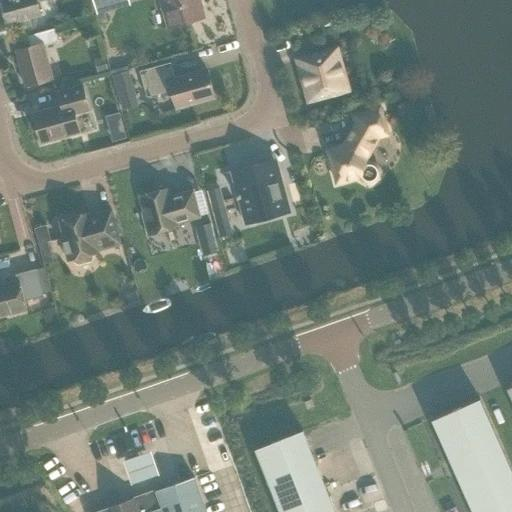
[(35,0),(1,0),(8,23),(39,14),(35,0)]
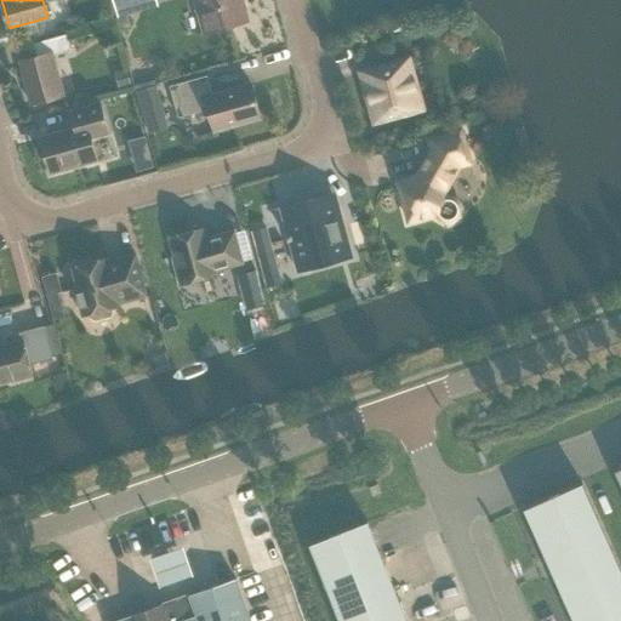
[(155,1),(155,0),(112,0),(115,12),(155,1)]
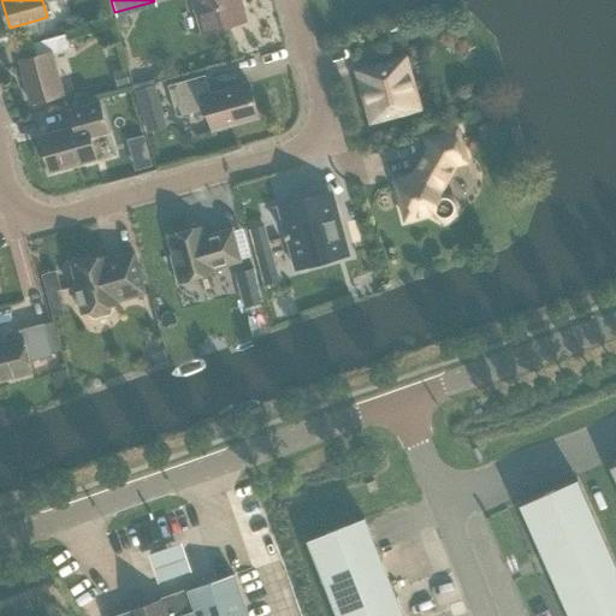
[(246,19),(238,0),(191,0),(195,13),(196,13),(202,33),(246,19)]
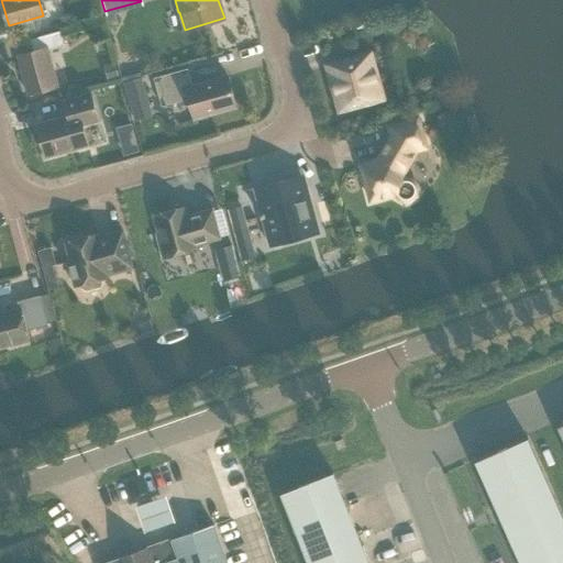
[(64,46),(59,31),(30,39),(33,51),(18,55),(28,95),(57,86),(47,51),(64,46)]
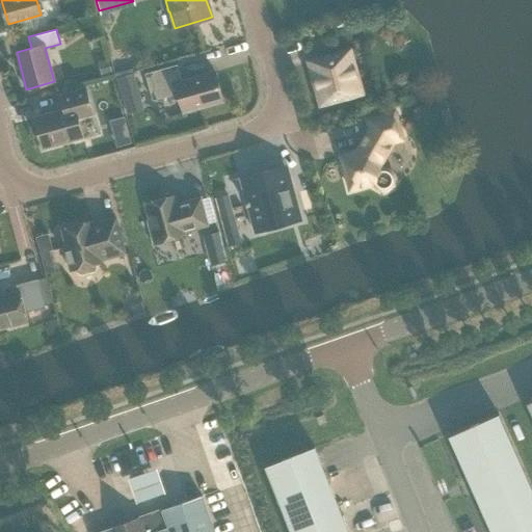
[(356,75),(349,49),(328,55),(328,57),(308,62),(315,88),(318,88),(321,102),(341,97),(342,99),(363,94),(357,75),(356,75)]
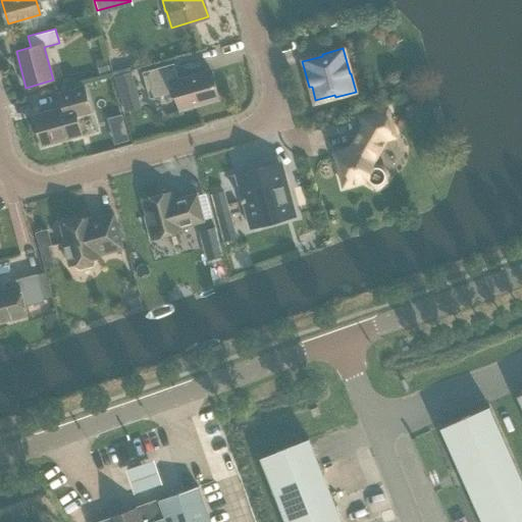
[(110,70),(106,58),(94,61),(97,73),(110,70)]
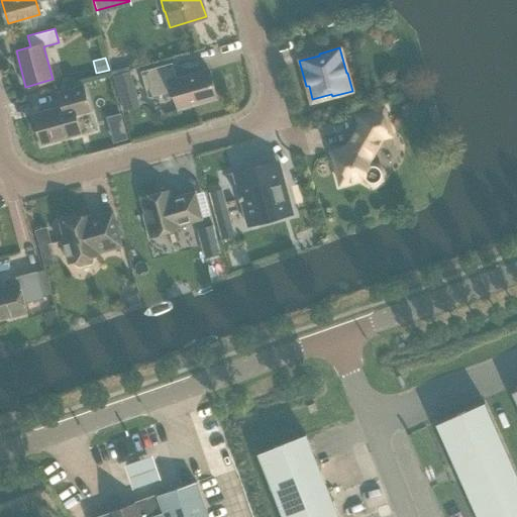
[(178,109),(216,99),(208,70),(176,78),(172,63),(140,72),(147,97),(172,91),(178,109)]
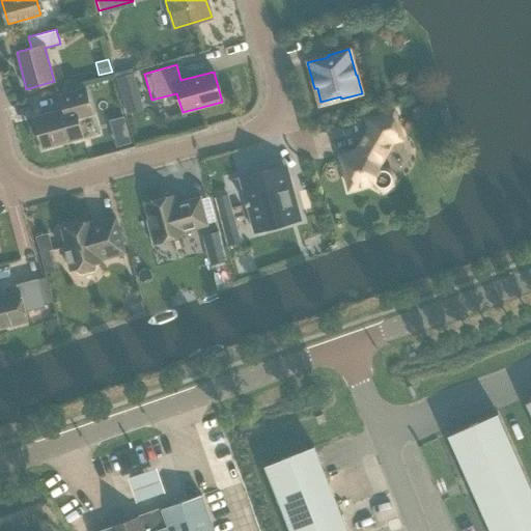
[(138,91),(134,76),(121,80),(127,95),(138,91)]
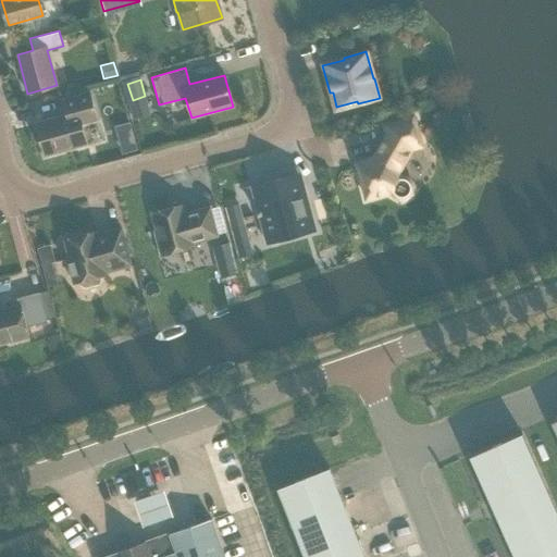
[(96,120),(89,93),(63,100),(66,115),(36,123),(45,156),(87,144),(82,124),(96,120)]
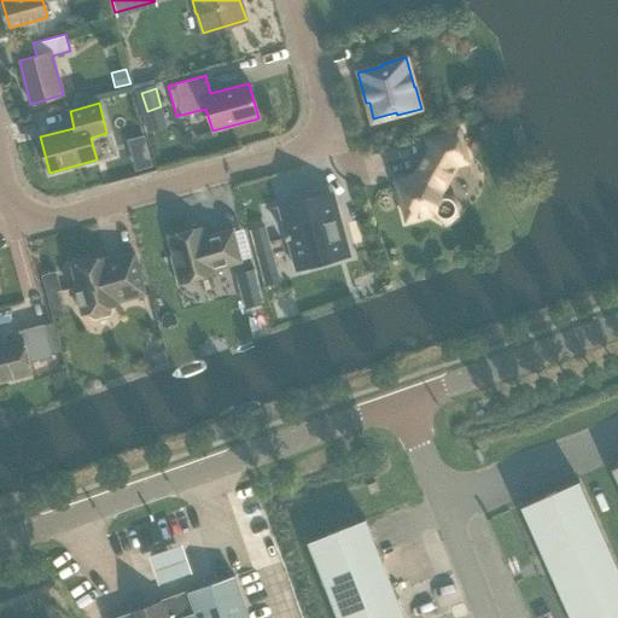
[(433,213),(435,216),(443,222),(453,219),(458,210),(455,200),(445,196),(442,197),(439,187),(443,186),(453,170),(452,165),(466,162),(458,129),(425,138),(426,143),(430,141),(436,164),(417,169),(414,175),(395,180),(406,220),(433,213)]
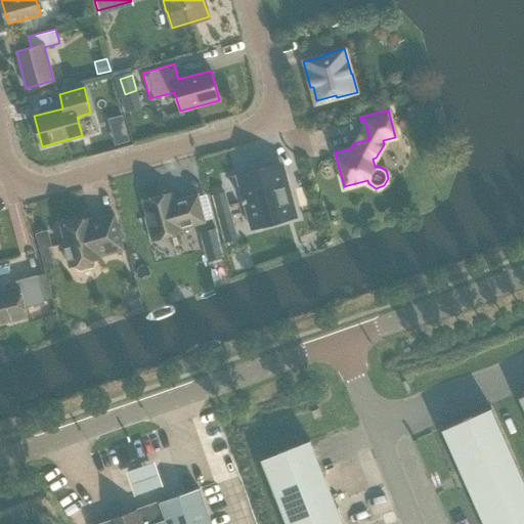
[(265,167),(235,175),(246,213),(265,207),(269,224),(297,217),(285,172),(267,177),(265,167)]
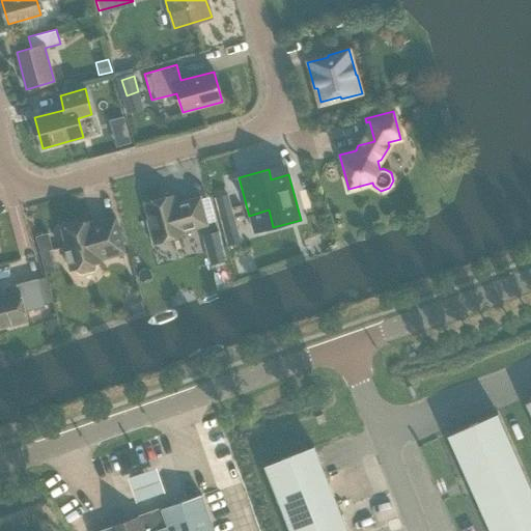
[(233,214),(227,192),(214,196),(220,217),(233,214)]
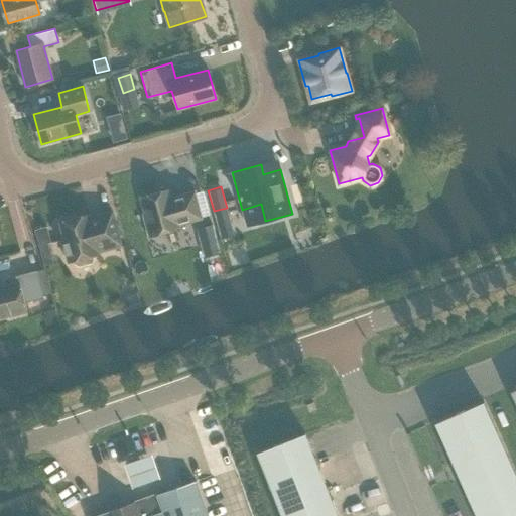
[(170,198),(168,189),(140,197),(144,214),(142,214),(148,237),(179,229),(178,225),(202,219),(195,191),(170,198)]
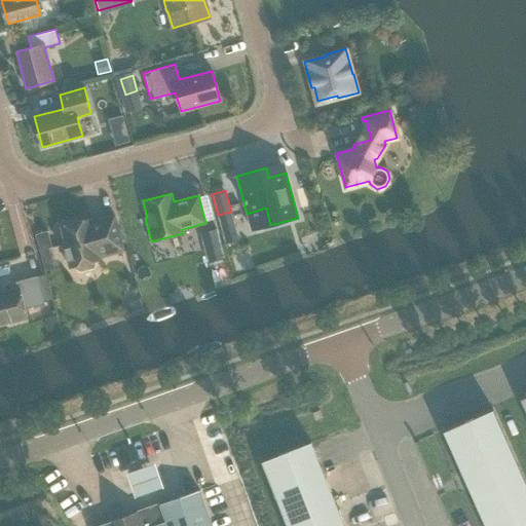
[(114,215),(90,221),(89,219),(61,227),(65,241),(62,242),(69,267),(75,265),(76,268),(80,271),(92,268),(95,264),(94,260),(101,259),(100,257),(123,251),(114,215)]
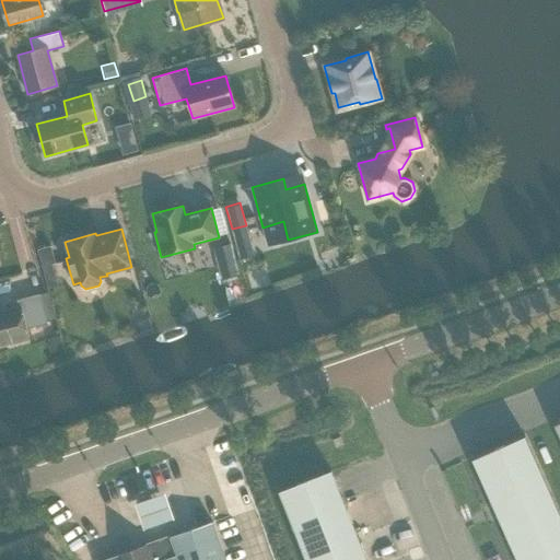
[(238,235),(238,257),(251,257),(251,235),(238,235)]
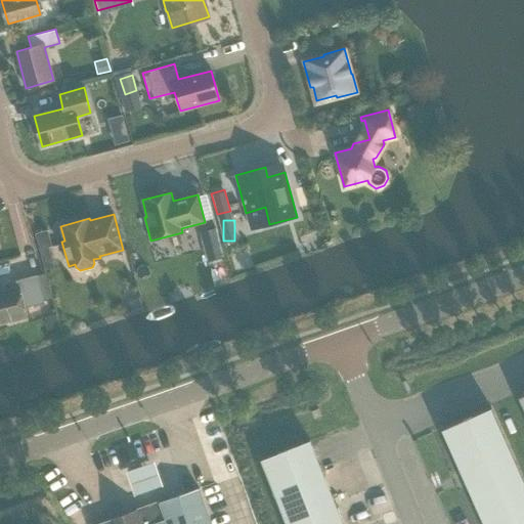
[(219,237),(218,234),(216,227),(215,228),(200,232),(203,245),(218,241),(219,241),(219,237)]
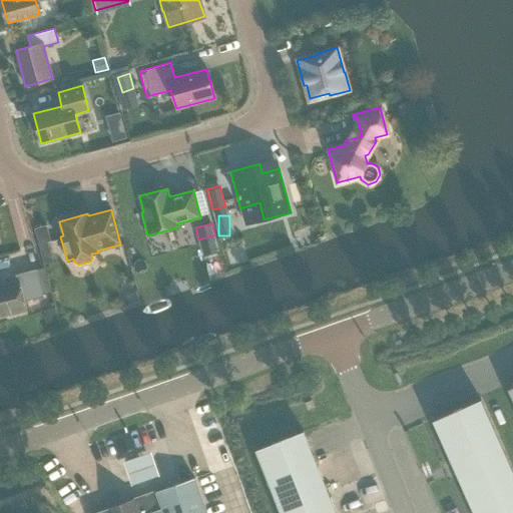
[(51,241),(47,224),(35,227),(39,244),(51,241)]
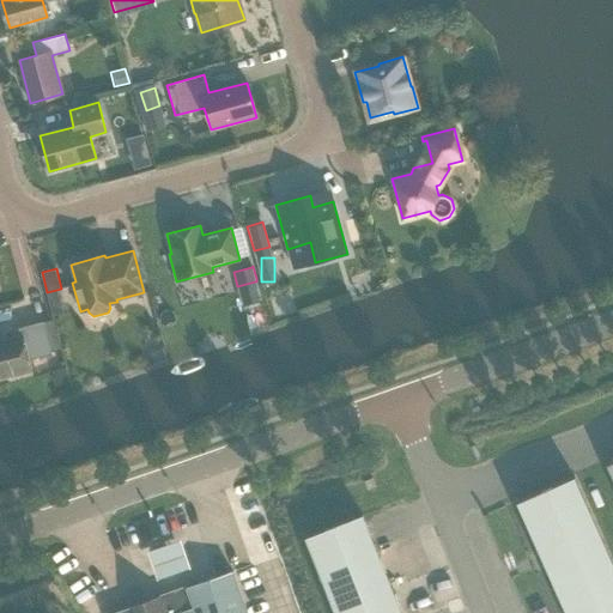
[(53,354),(43,322),(18,329),(19,334),(0,339),(0,380),(32,372),(30,360),(53,354)]
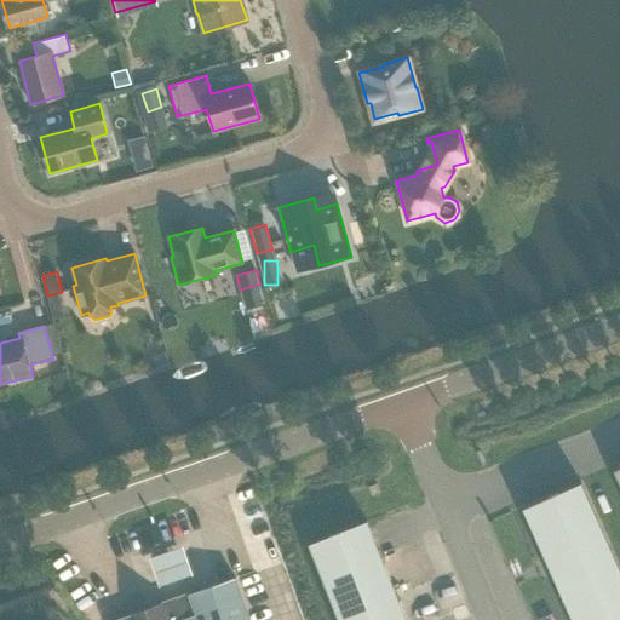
[(61,373),(56,374),(52,375),(56,390),(69,386),(65,372),(61,373)]
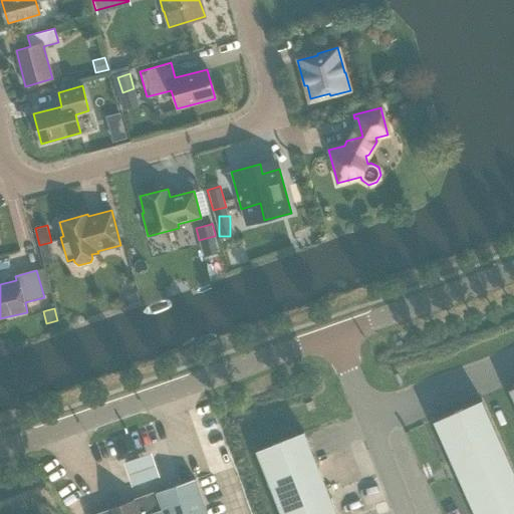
[(474,513),(513,513),(513,474),(481,401),(434,422),(474,513)]
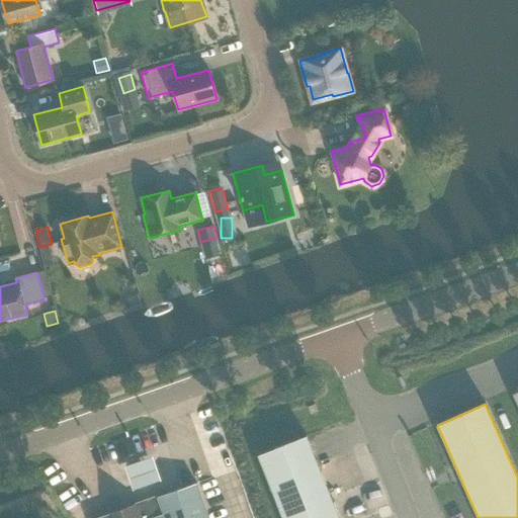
[(319,466),(306,435),(258,453),(270,485),(319,466)]
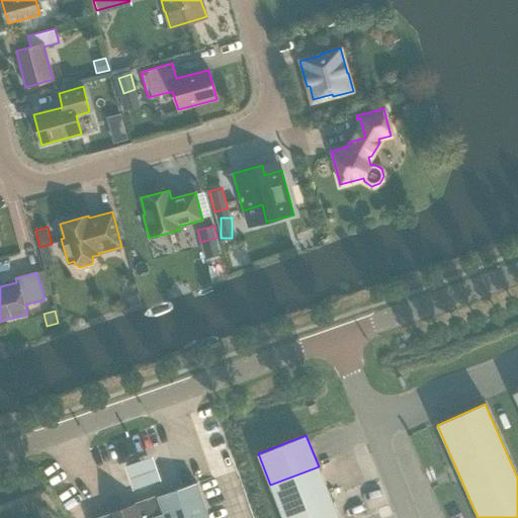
[(152,453),(122,464),(126,477),(132,490),(161,479),(156,466),(152,453)]
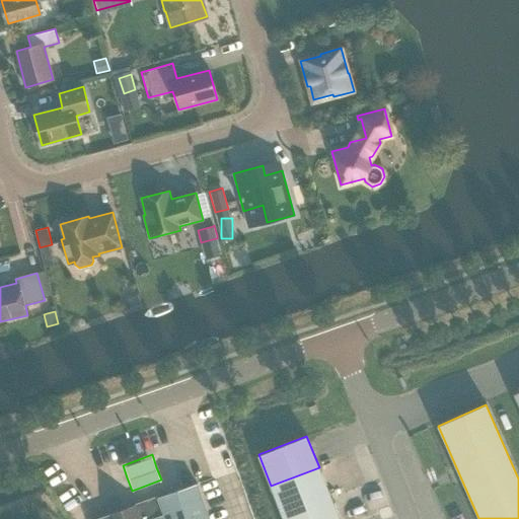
[(319,467),(271,486),(283,517),(331,498),(319,467)]
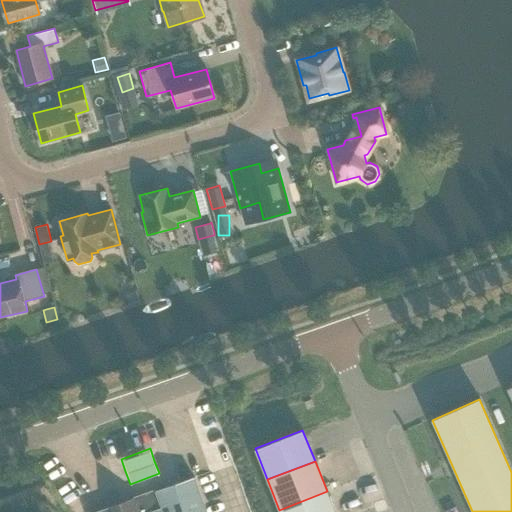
[(205,511),(193,477),(94,511),(205,511)]
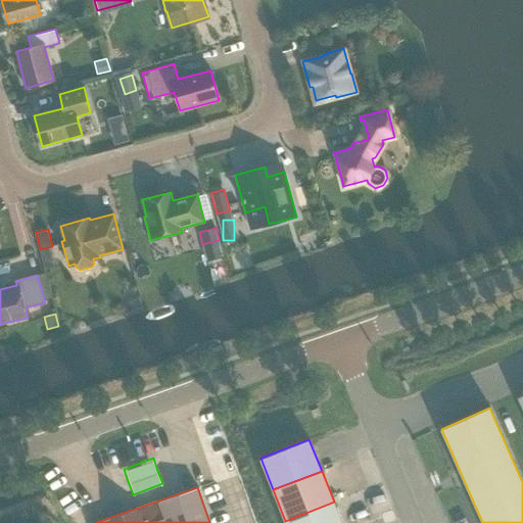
[(341,522),(334,502),(285,521),(286,522),(341,522)]
